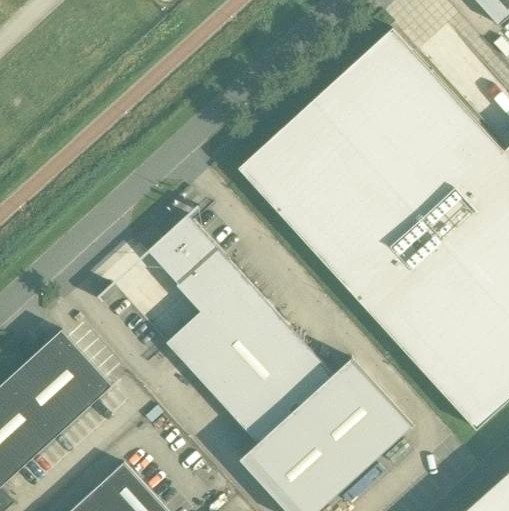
[(508,15),(508,0),(472,0),(497,27),(508,15)]
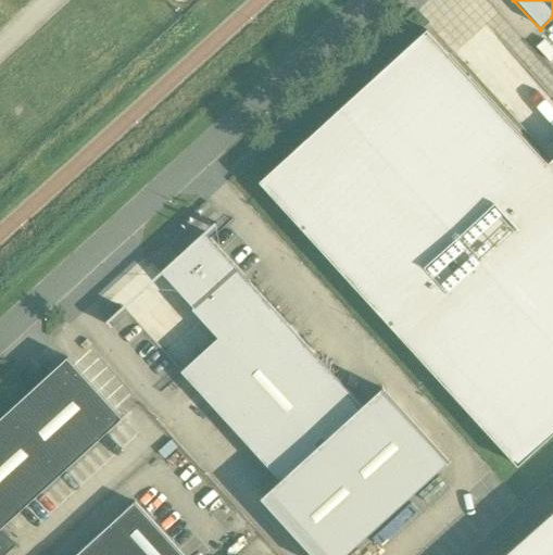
[(552,166),(550,169),(425,32),(258,184),(502,451),(517,467),(552,434),(552,166)]
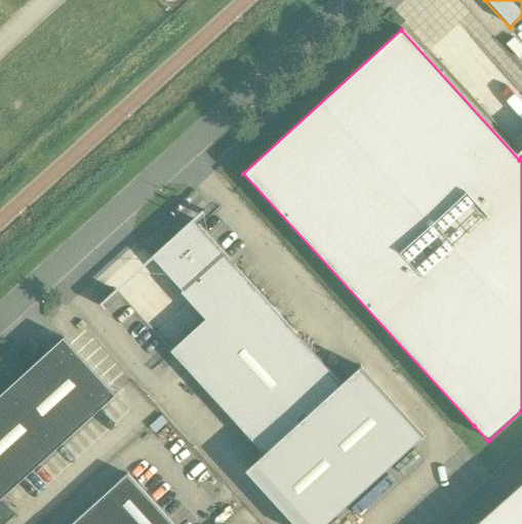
[(168,353),(205,395),(262,456),(243,473),(288,523),(325,523),(420,439),(380,395),(358,369),(339,386),(196,226),(191,220),(175,235),(165,244),(150,258),(181,292),(178,293),(203,321),(169,352),(168,353)]
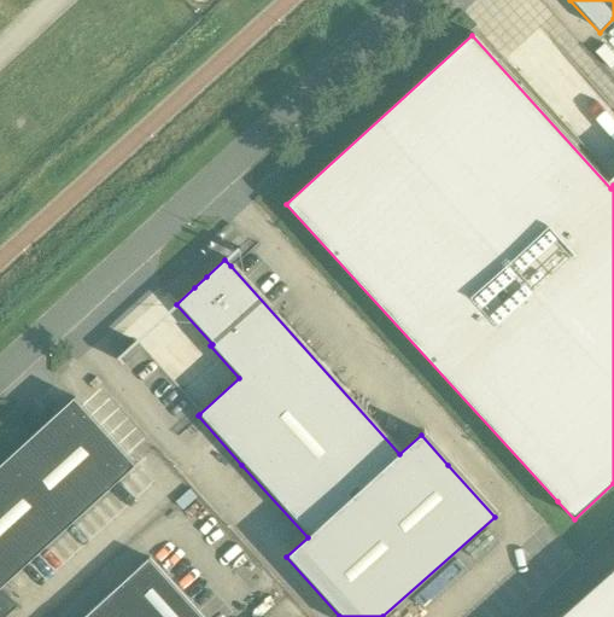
[(71,400),(0,463),(0,612),(11,603),(7,599),(7,598),(0,589),(0,587),(133,466),(71,400)]
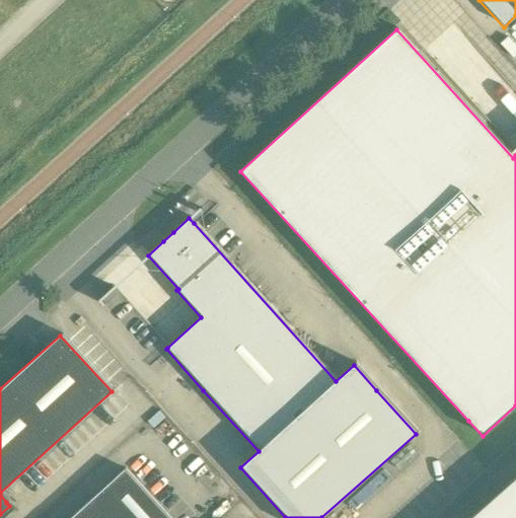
[(166,517),(124,470),(69,517),(166,517)]
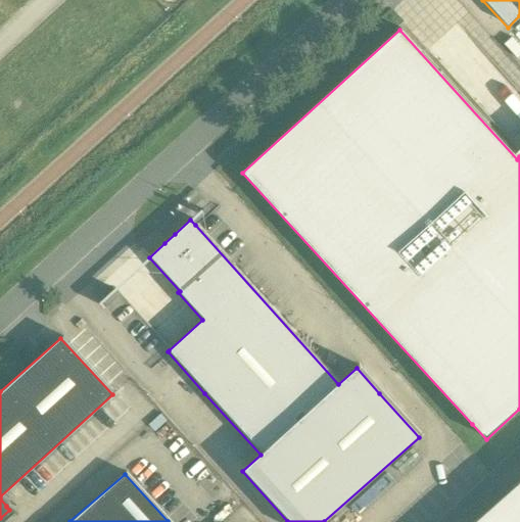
[(519,521),(519,481),(473,521),(519,521)]
